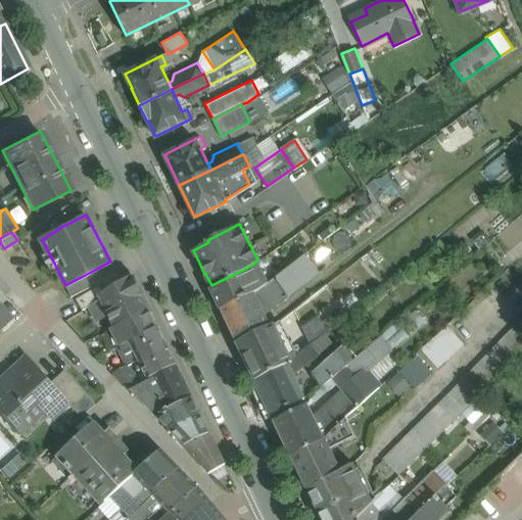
[(303,253),(274,276),(282,288),(284,291),(287,294),(318,271),(303,253)]
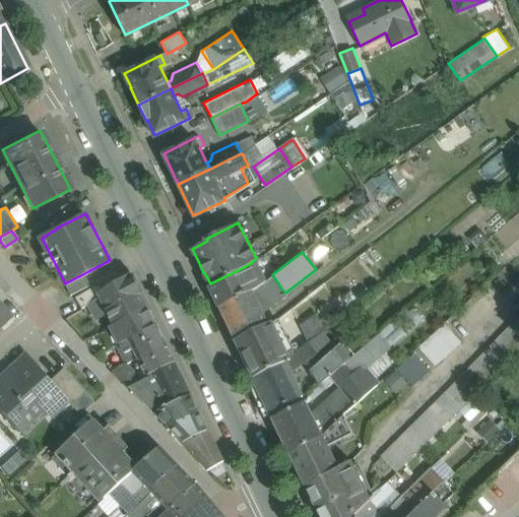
[(252,262),(244,267),(210,283),(210,284),(209,285),(219,307),(252,289),(254,288),(262,282),(261,282),(252,262)]
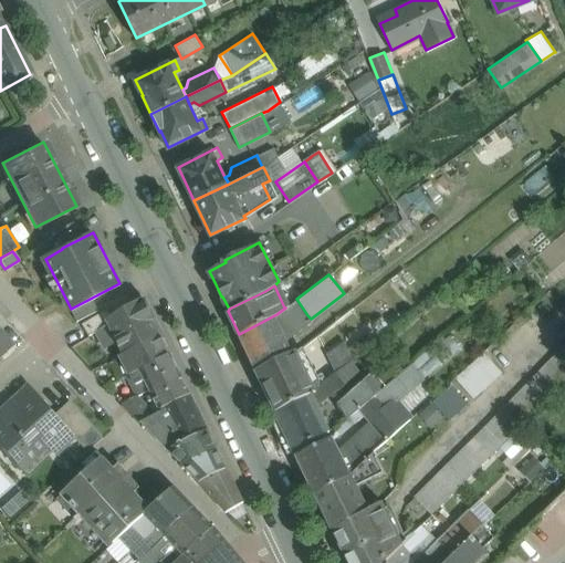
[(296,299),(284,308),(285,308),(276,314),(274,315),(279,325),(285,322),(305,312),(296,299)]
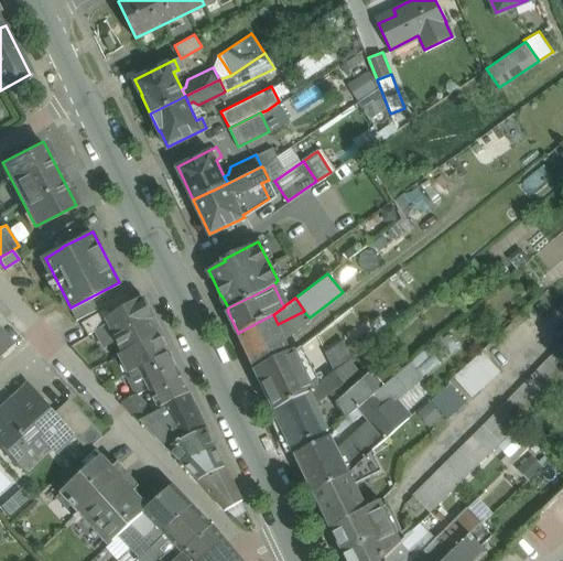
[(143,300),(107,321),(122,352),(160,332),(143,300)]
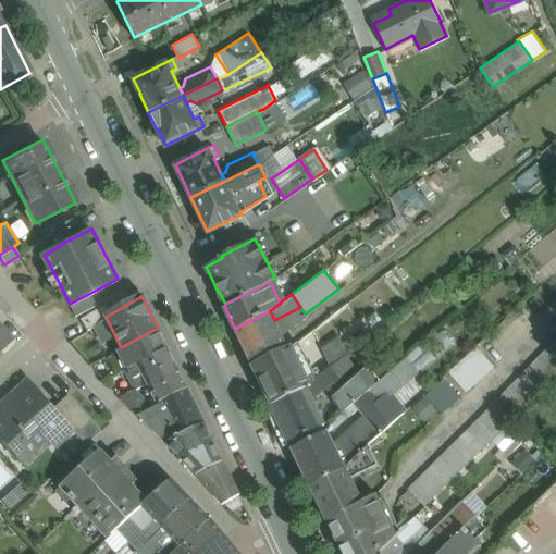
[(270,310),(235,329),(251,362),(286,345),(274,320),(270,310)]
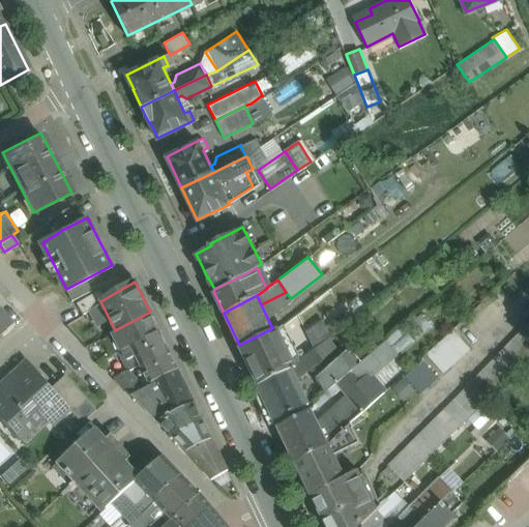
[(325,324),(330,334),(351,318),(344,310),(325,324)]
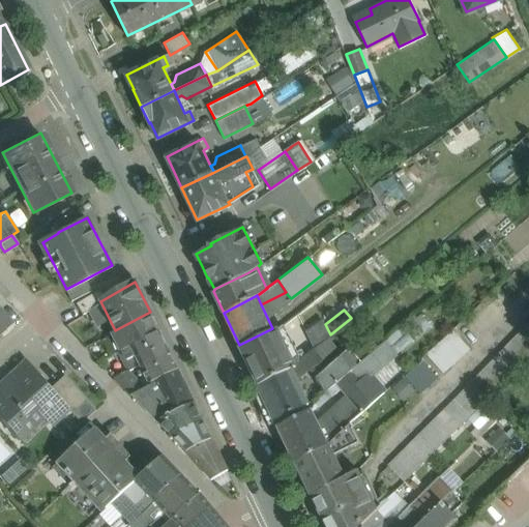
[(0,331),(10,322),(0,311),(0,331)]
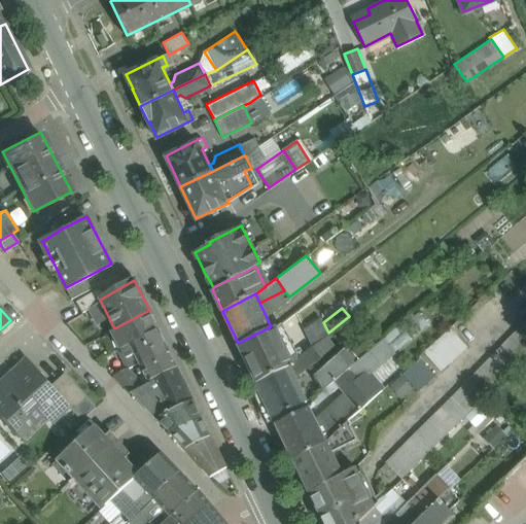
[(126,345),(158,328),(149,310),(114,328),(112,328),(121,346),(126,344),(126,345)]
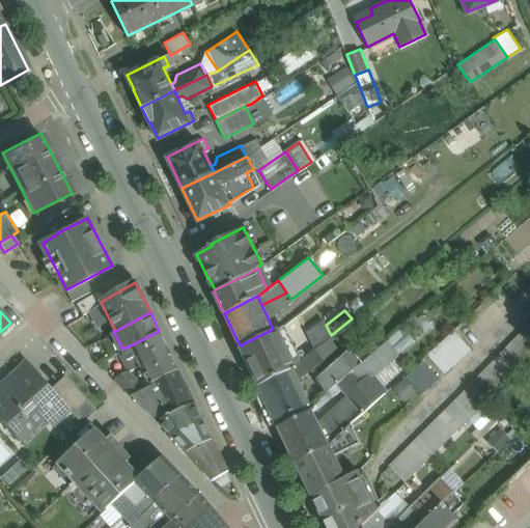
[(323,318),(306,330),(314,346),(314,348),(315,346),(331,335),(326,325),(323,318)]
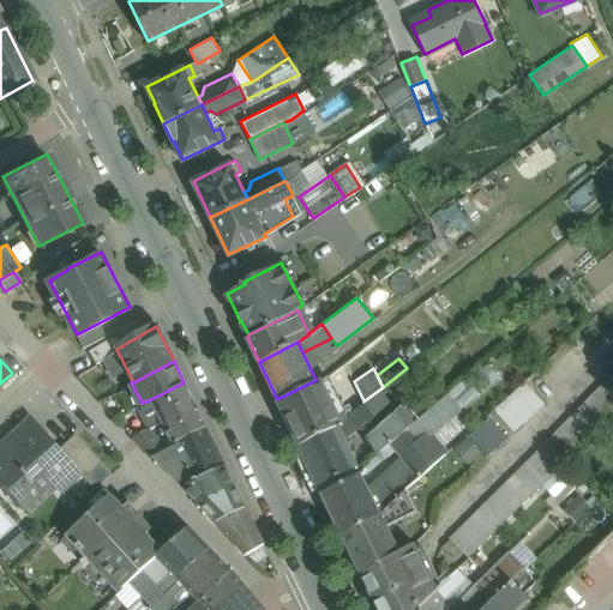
[(612,370),(526,463),(449,538),(467,556),(545,478),(612,406),(612,370)]
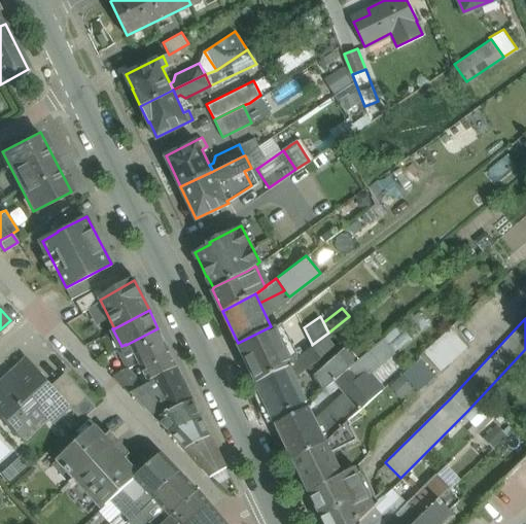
[(271,326),(238,343),(256,381),(289,364),(293,362),(291,359),(275,325),(271,326)]
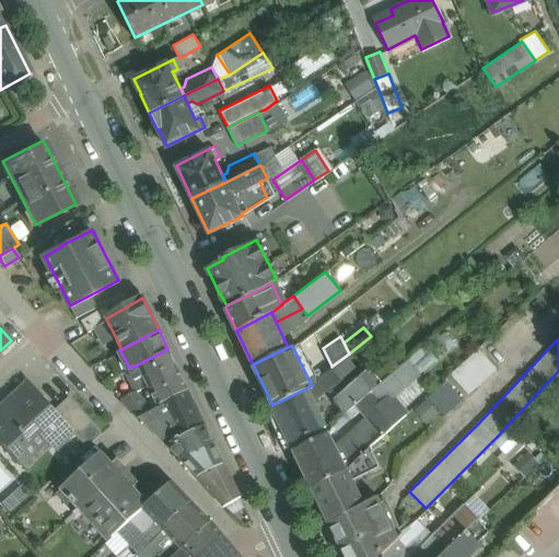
[(478,347),(450,373),(467,393),(496,367),(478,347)]
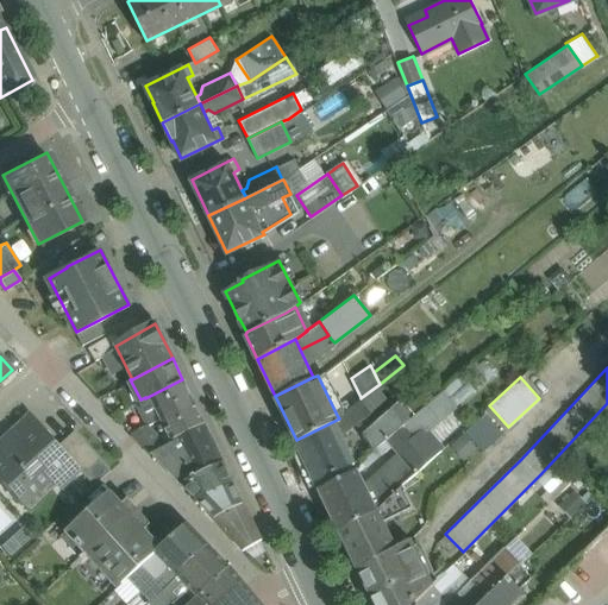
[(182,379),(145,398),(145,397),(140,399),(146,411),(156,407),(160,416),(161,417),(193,401),(182,379)]
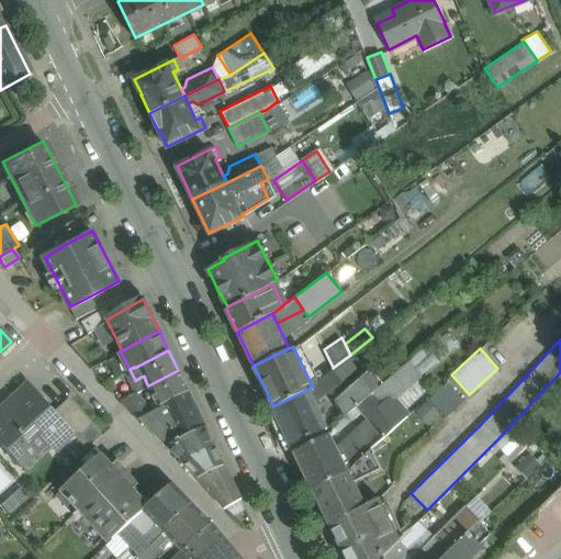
[(407,360),(394,371),(403,383),(404,384),(418,373),(407,360)]
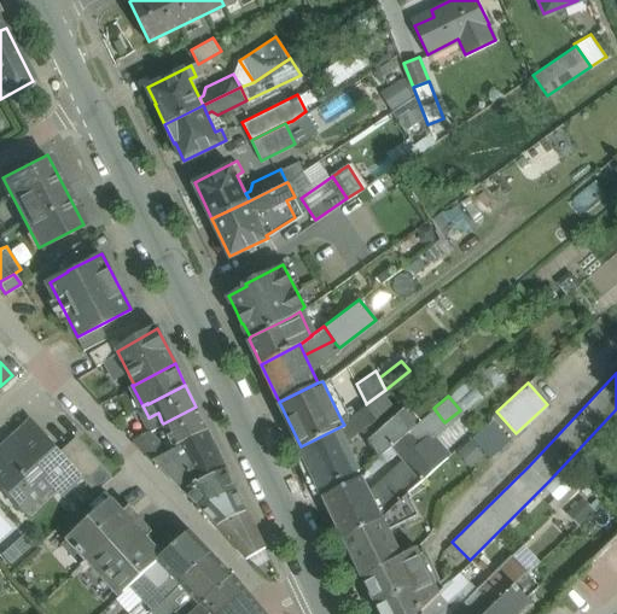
[(367,403),(366,404),(366,403),(358,409),(361,415),(371,408),(367,403)]
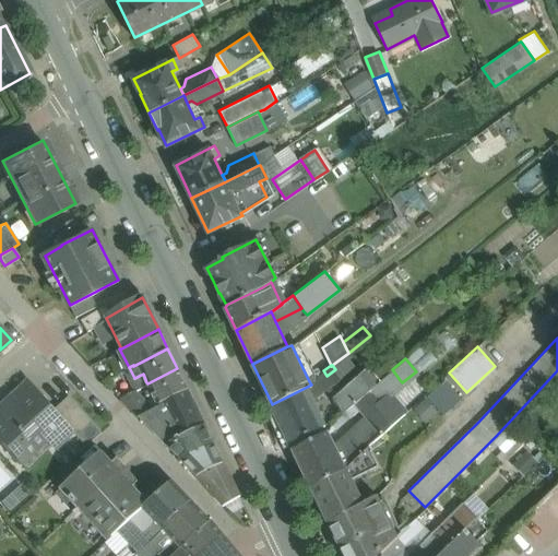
[(177,368),(147,383),(150,388),(145,390),(147,394),(152,392),(157,403),(187,387),(177,368)]
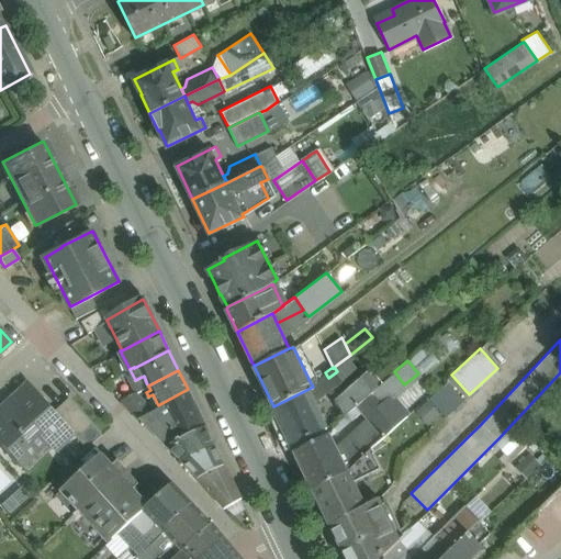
[(377,387),(371,391),(380,402),(393,392),(403,383),(394,371),(377,387)]
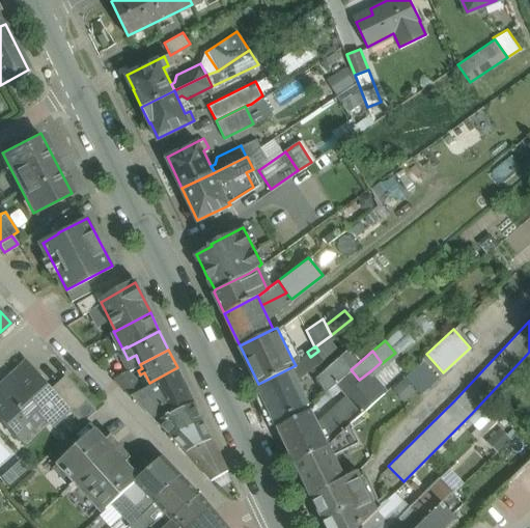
[(307,352),(294,362),(296,365),(291,367),(296,377),(300,374),(315,363),(310,357),(307,352)]
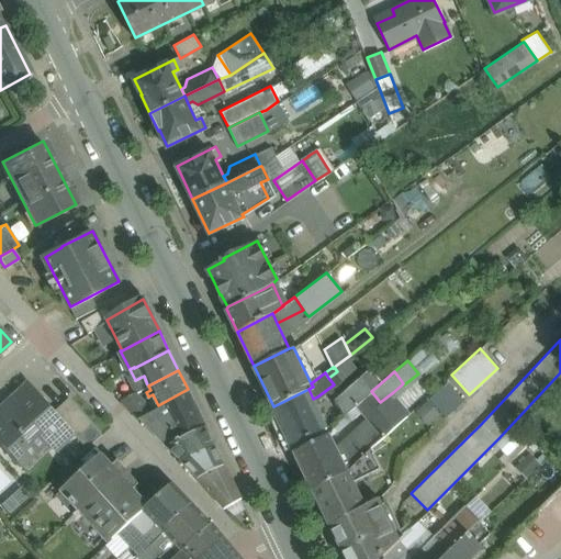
[(368,373),(362,379),(371,391),(377,387),(368,373)]
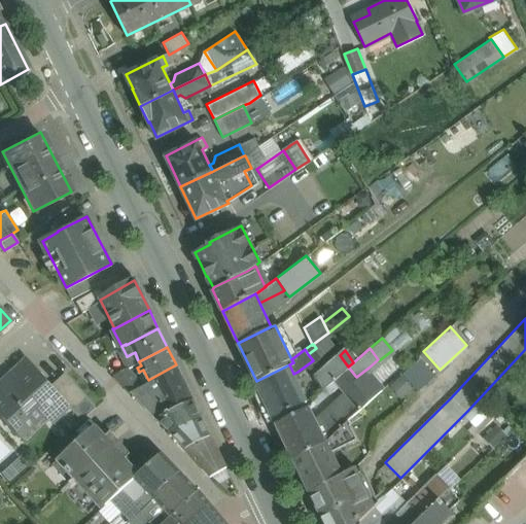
[(340,355),(317,375),(324,387),(325,386),(334,379),(348,367),(340,355)]
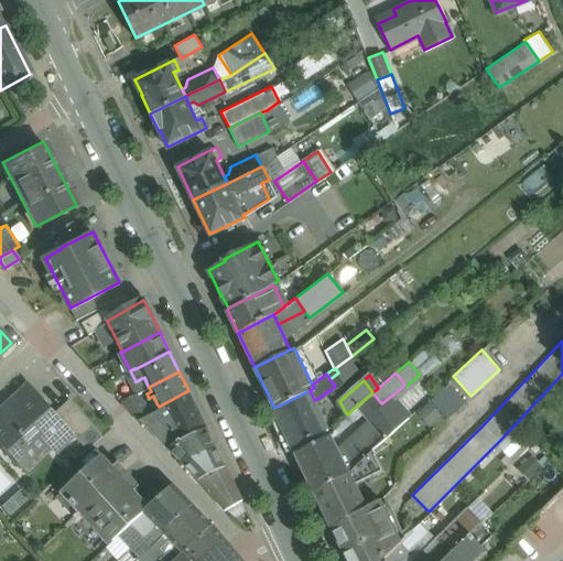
[(54,410),(28,383),(0,407),(0,448),(18,467),(45,442),(53,450),(72,433),(73,432),(54,410)]
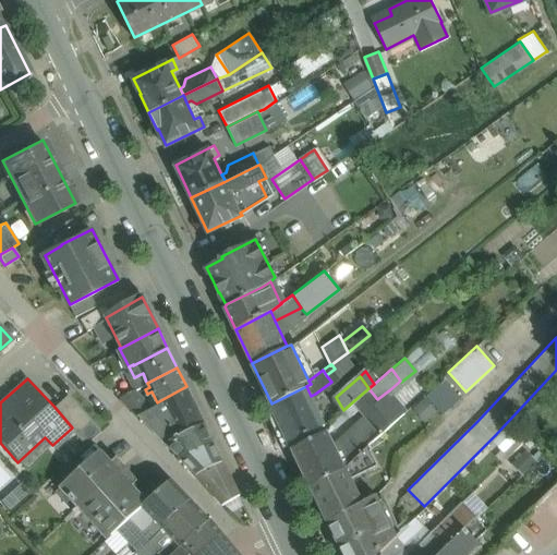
[(446,378),(426,395),(442,411),(460,395),(446,378)]
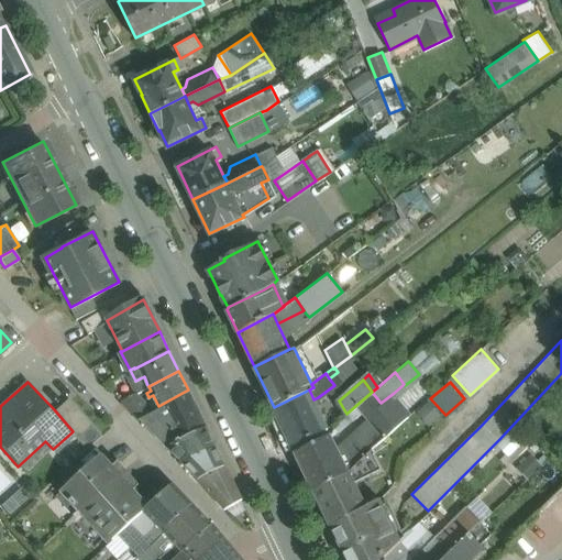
[(147,385),(134,392),(135,393),(121,401),(139,418),(140,417),(158,407),(158,406),(153,395),(149,397),(146,393),(151,391),(149,386),(147,385)]
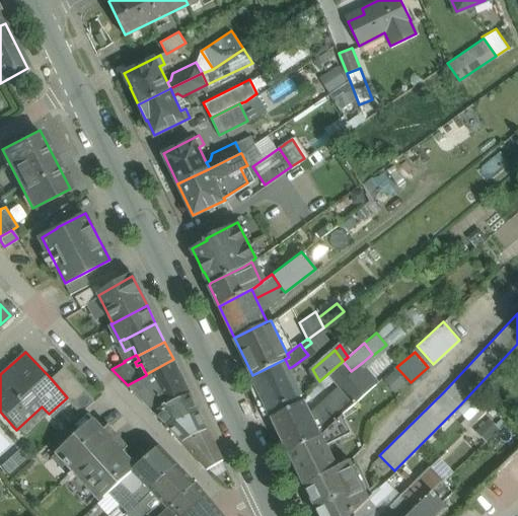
[(173,359),(146,374),(146,375),(129,384),(155,412),(165,404),(165,406),(190,392),(173,359)]
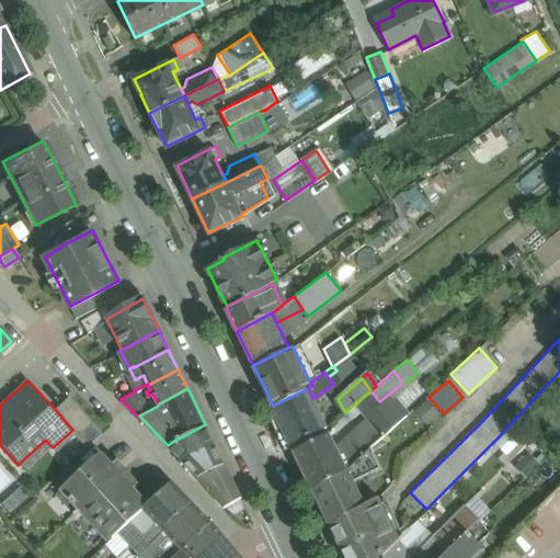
[(308,388),(273,406),(290,443),(326,425),(312,398),(308,388)]
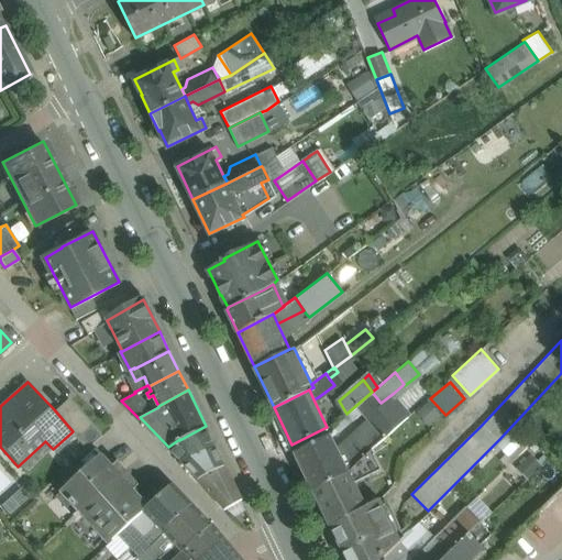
[(381,403),(372,392),(356,405),(363,413),(372,423),(373,421),(385,435),(398,423),(381,403)]
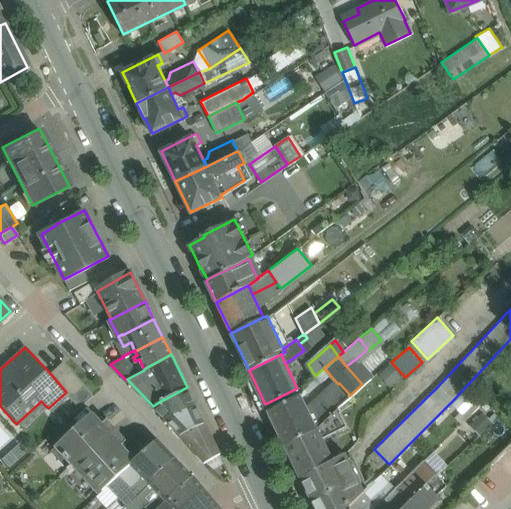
[(358,357),(346,366),(362,384),(373,374),(358,357)]
